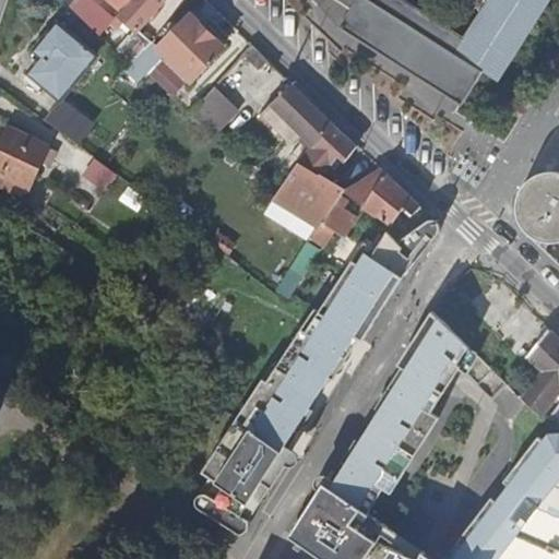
[(96,0),(72,0),(66,9),(100,35),(116,14),(96,0)]
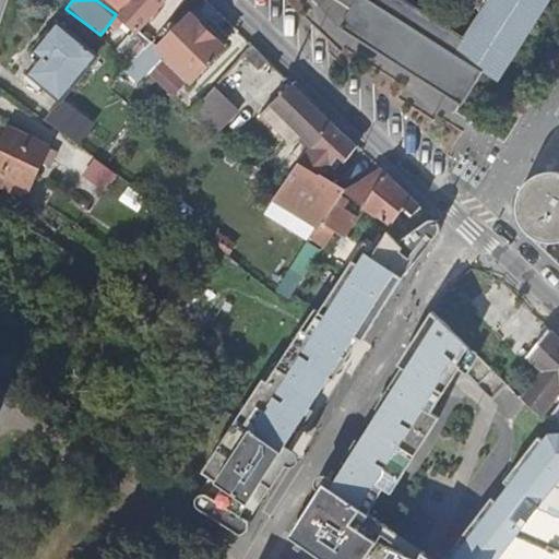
[(132,0),(121,13),(140,31),(166,0),(132,0)]
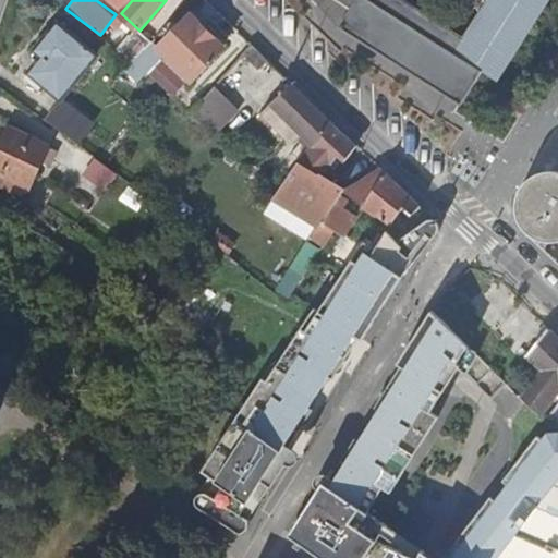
[(323,0),(319,3),(329,15),(341,29),(390,61),(434,88),(463,107),(483,73),(498,82),(548,0),(323,0)]
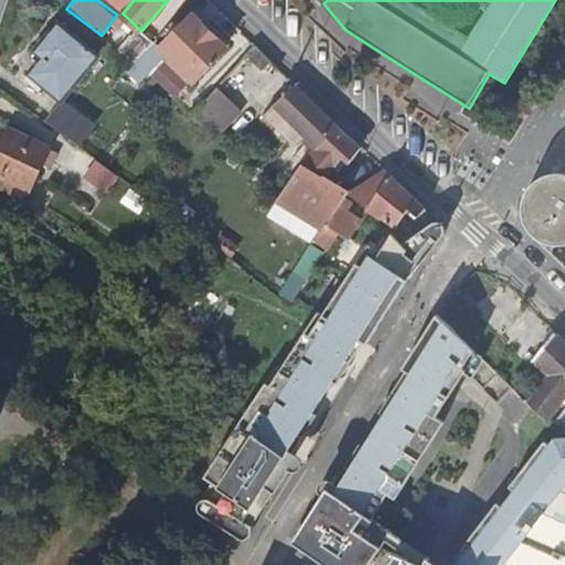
[(227,48),(194,14),(162,48),(195,81),(227,48)]
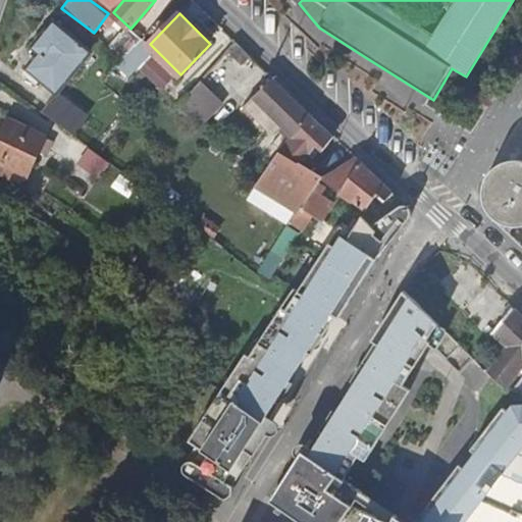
[(89,52),(54,22),(38,41),(45,47),(32,62),(45,73),(42,77),(57,90),(89,52)]
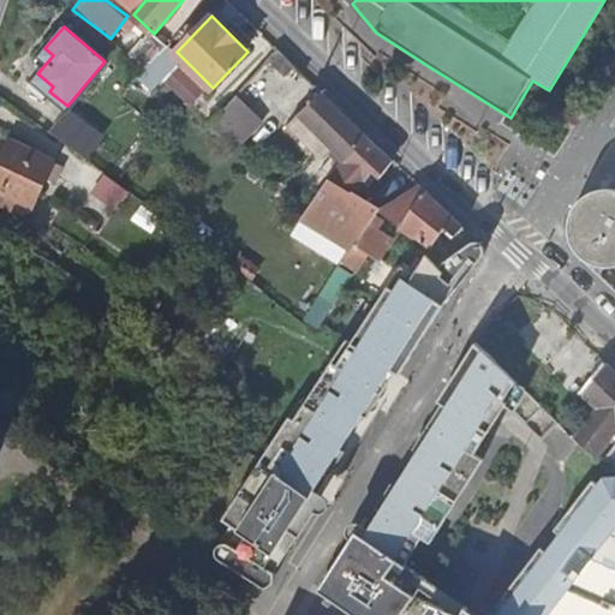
[(135,59),(145,69),(163,48),(153,39),(135,59)]
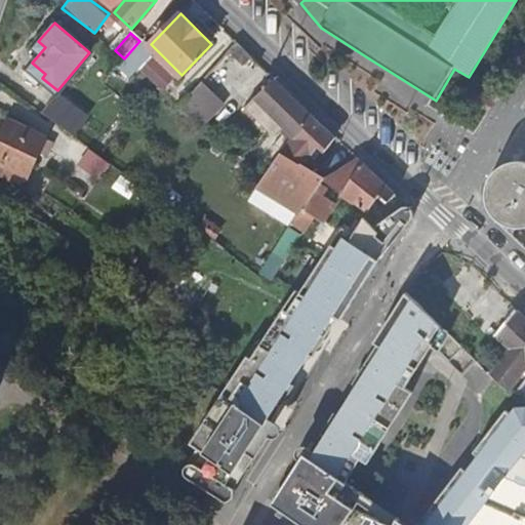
[(241,43),(233,51),(249,67),(252,67),(259,61),(241,43)]
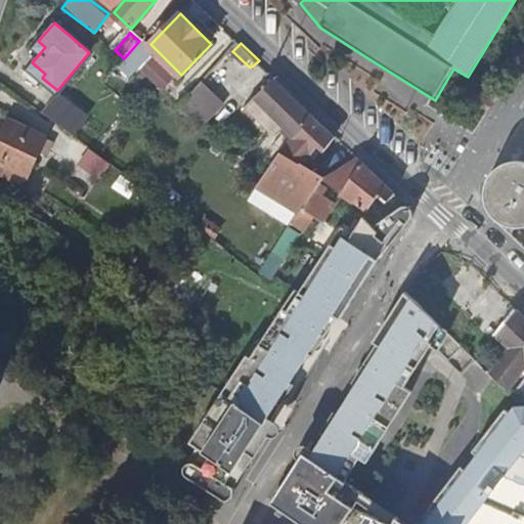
[(271,153),(278,159),(281,155),(303,165),(316,149),(319,147),(324,151),(336,136),(314,116),(315,115),(276,77),(256,97),(287,128),(284,132),(293,140),(289,145),(281,140),(271,153)]
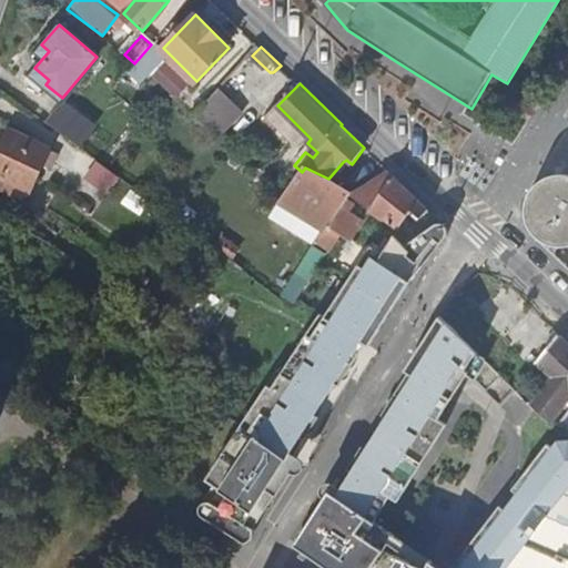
[(47,119),(80,145),(99,122),(66,95),(47,119)]
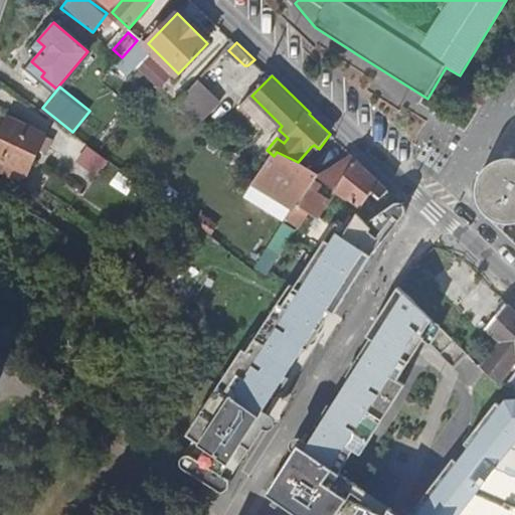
[(220,102),(210,92),(191,111),(202,121),(220,102)]
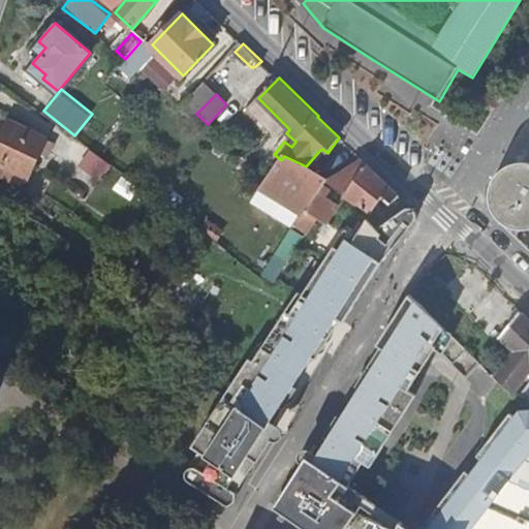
[(8,120),(0,135),(0,198),(6,203),(11,193),(0,186),(0,175),(4,167),(27,179),(47,139),(8,120)]
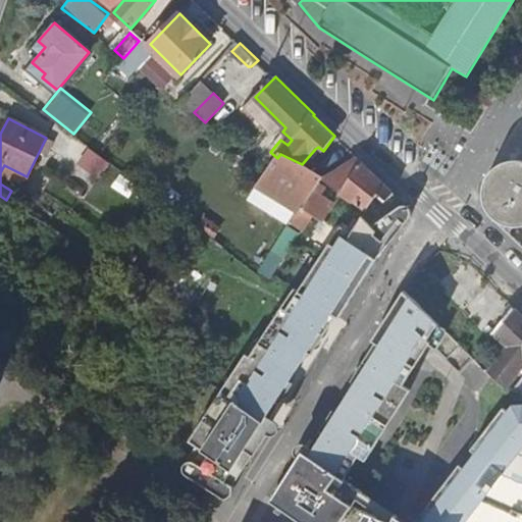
[(99,172),(108,160),(90,147),(81,159),(99,172)]
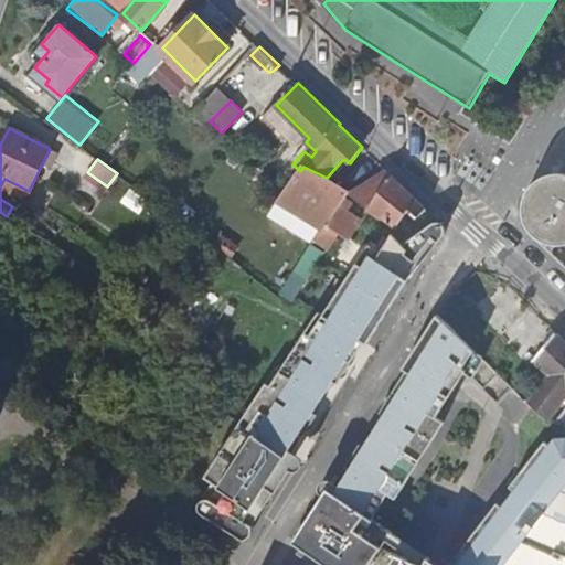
[(299,208),(327,226),(339,206),(349,193),(349,192),(327,178),(304,167),(300,171),(284,191),(280,194),(299,208)]
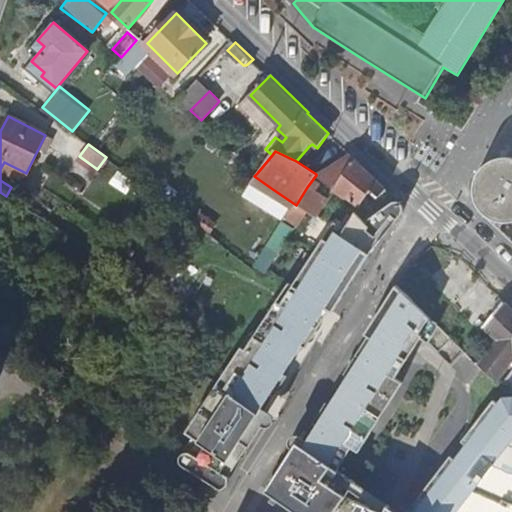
[(316,175),(335,189),(336,188),(361,206),(358,212),(366,222),(398,198),(351,154),(331,166),(317,172),(316,174),(316,175)]
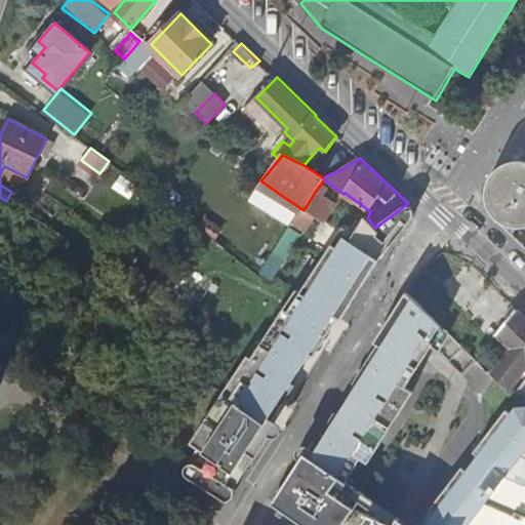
[(495,212),(498,220),(517,238),(524,245),(524,167),(524,168),(521,168),(516,169),(512,171),(507,174),(502,177),(499,180),(497,185),(495,189),(494,194),(493,198),(493,204),(494,207),(495,212)]
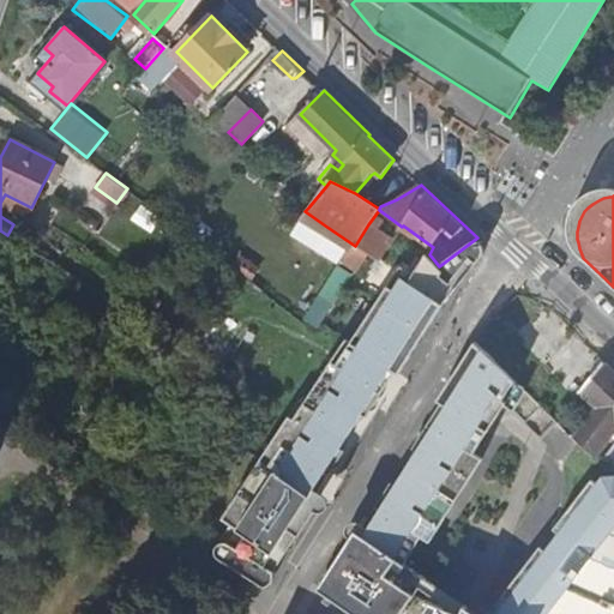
[(151,230),(161,215),(139,203),(131,218),(151,230)]
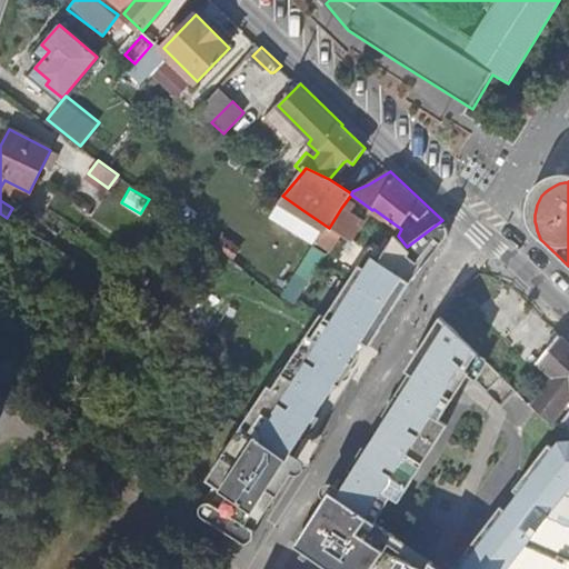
[(329,229),(342,236),(351,240),(363,222),(341,208),(329,228),(329,229)]
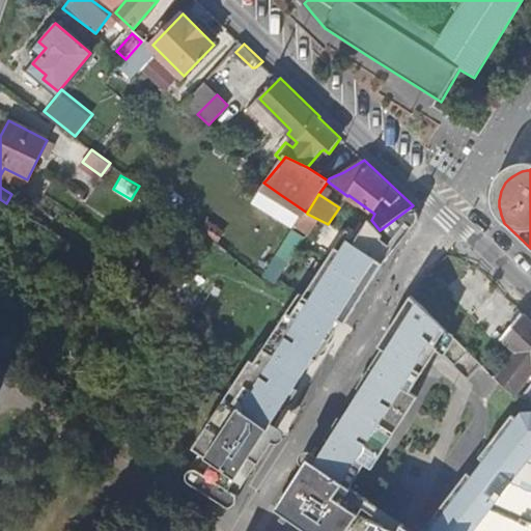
[(413,205),(380,230),(368,223),(355,238),(350,244),(339,238),(302,296),(298,292),(262,347),(258,354),(254,352),(219,406),(226,411),(201,451),(199,453),(189,470),(188,472),(188,474),(189,477),(190,480),(192,482),(223,500),(236,479),(238,476),(246,481),(278,430),(275,428),(301,388),(302,385),(303,381),(304,376),(305,373),(307,369),(309,366),(312,363),(316,360),(320,358),(333,339),(342,324),(345,318),(346,319),(348,320),(354,312),(383,266),(396,247),(418,219),(419,217),(419,215),(418,212),(413,205)]
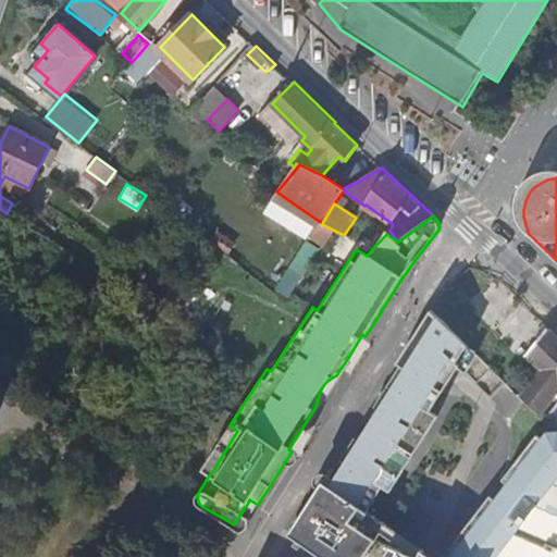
[(314,236),(326,244),(335,231),(322,224),(314,236)]
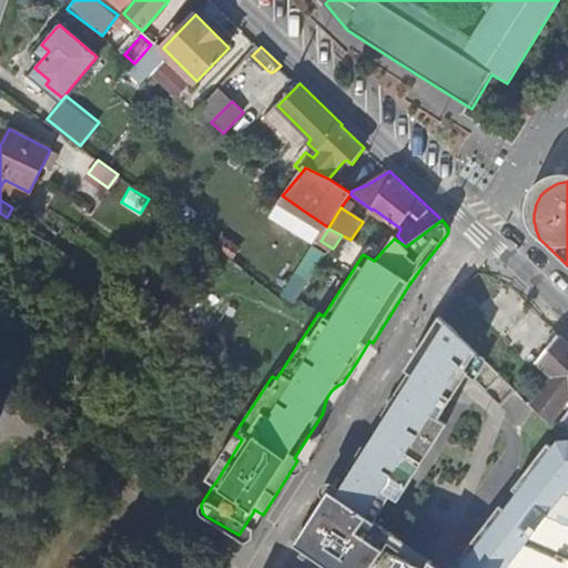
[(295,302),(325,253),(312,244),(282,293),(295,302)]
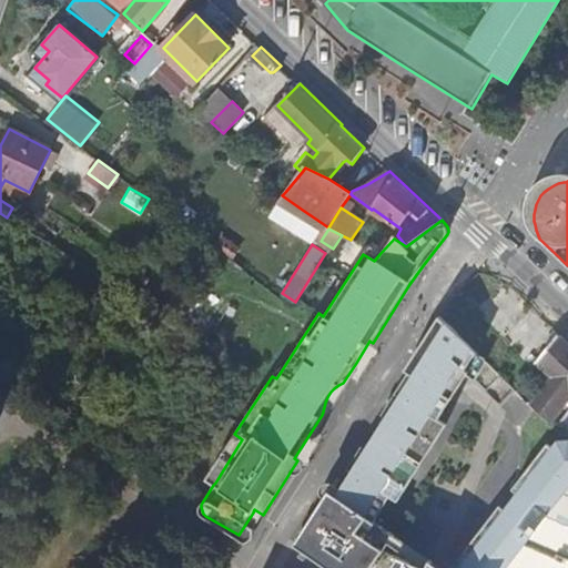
[(487,361),(443,315),(432,334),(443,344),(476,378),(487,361)]
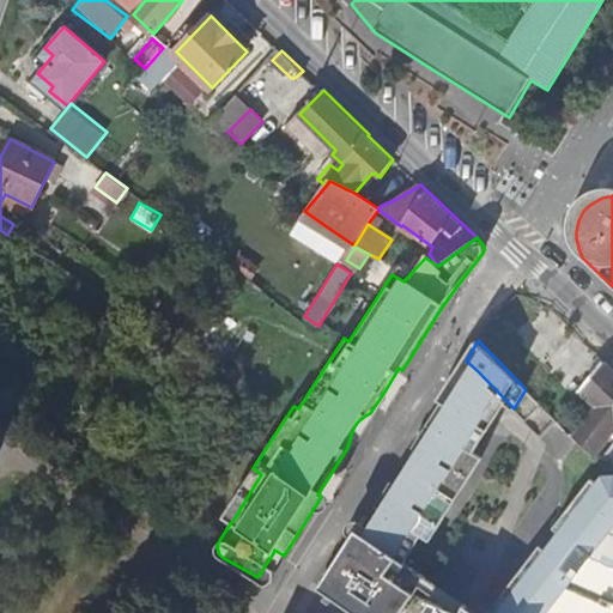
[(575,436),(596,457),(612,435),(612,369),(605,362),(581,392),(596,408),(575,436)]
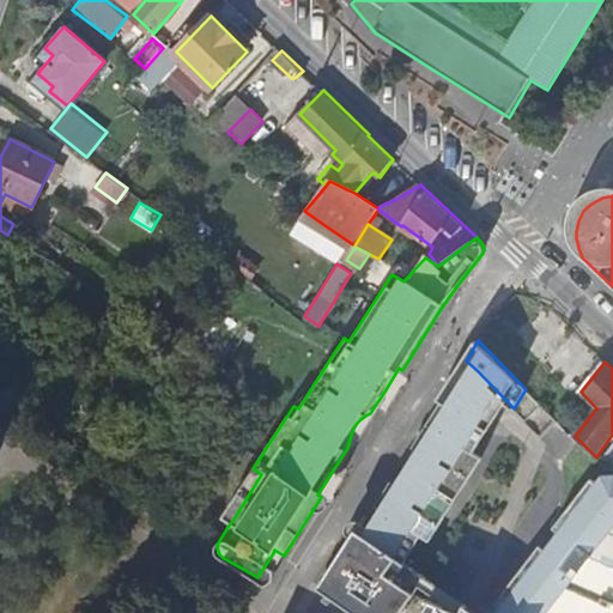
[(547,612),(612,528),(612,472),(604,472),(598,480),(592,477),(563,514),(552,535),(530,556),(502,593),(507,596),(493,612),(487,612),(486,612),(479,612),(459,598),(453,607),(417,590),(426,576),(405,560),(423,533),(429,538),(441,520),(438,517),(467,472),(472,474),(484,456),(474,450),(489,428),(483,424),(491,408),(467,384),(457,375),(413,449),(413,451),(412,455),(411,459),(408,465),(406,468),(404,472),(400,477),(396,479),(392,480),(362,530),(357,528),(321,584),(321,586),(359,612),(364,606),(374,612),(547,612)]
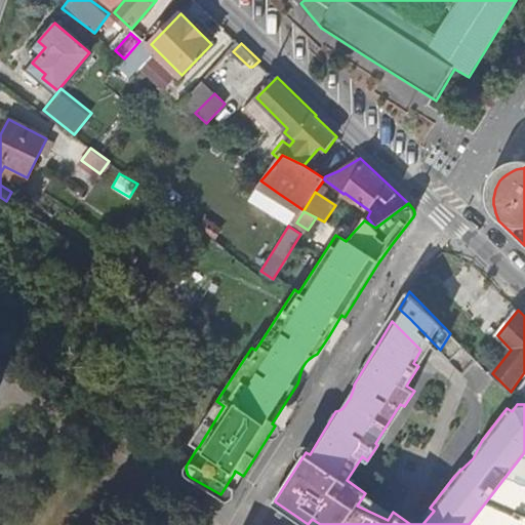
[(463,373),(477,359),(462,346),(450,360),(463,373)]
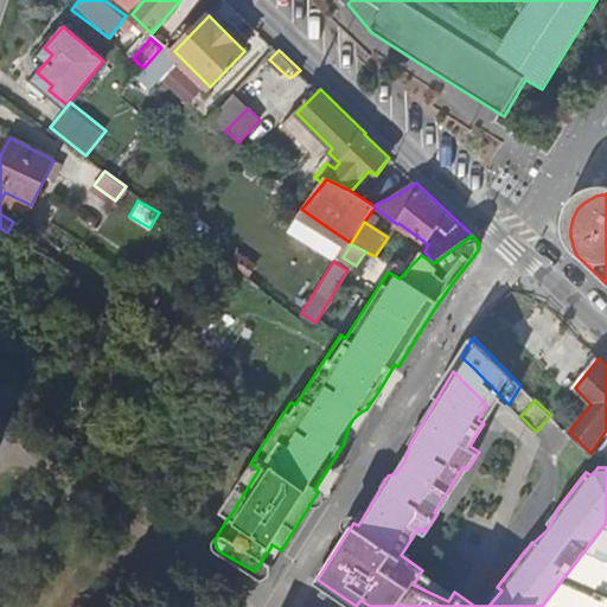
[(606,606),(606,523),(542,606),(606,606)]
